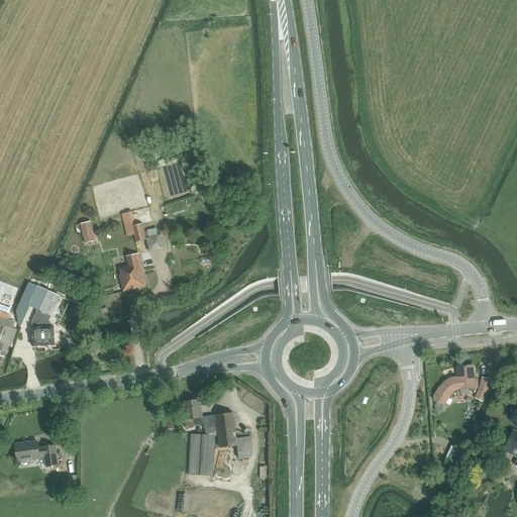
[(129,213),(122,214),(127,237),(134,235),(132,226),(129,213)]
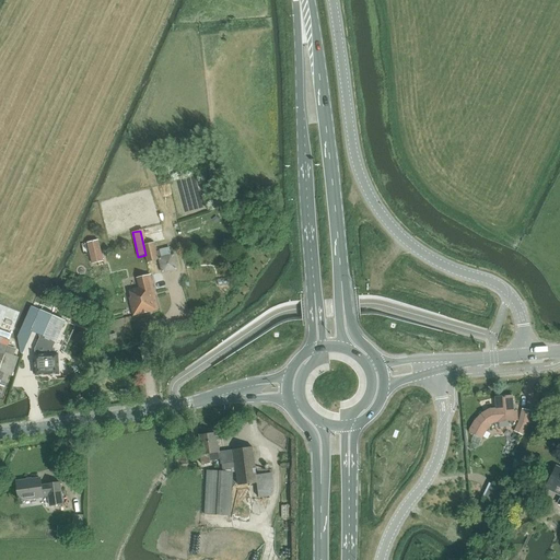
[(98,240),(88,243),(91,258),(102,255),(98,240)]
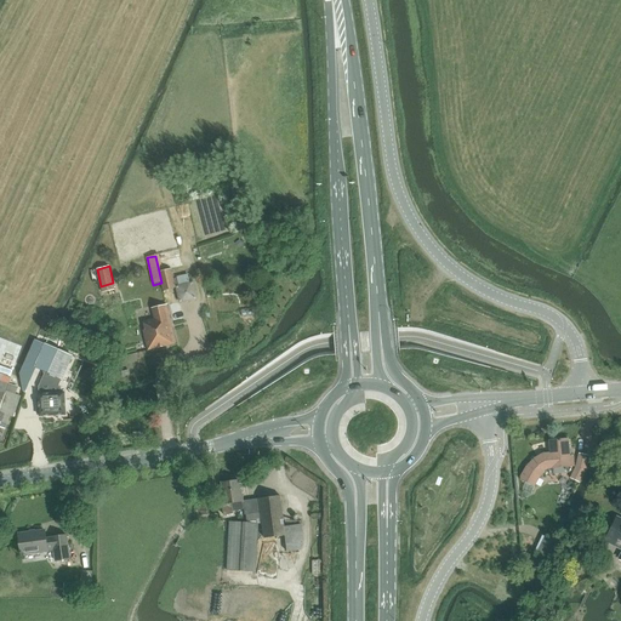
[(163,271),(159,272),(161,283),(164,291),(176,289),(171,269),(163,271)]
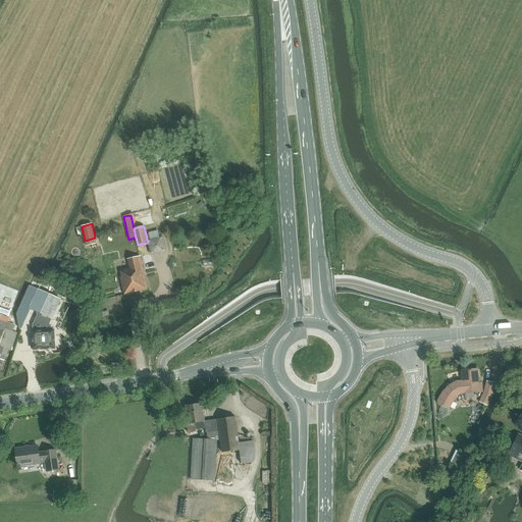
[(150,253),(162,251),(159,228),(147,230),(150,253)]
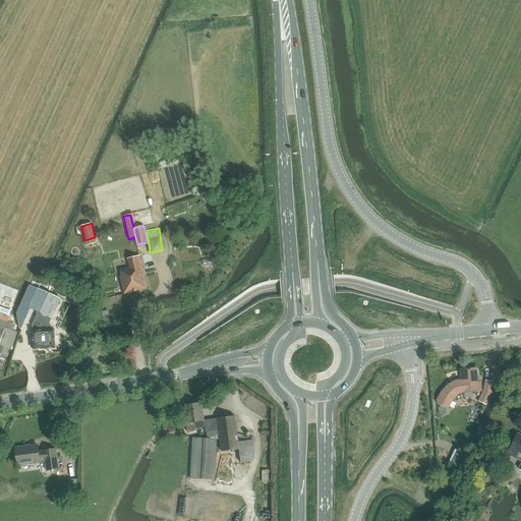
[(121,277),(120,277),(124,294),(148,289),(139,256),(127,258),(129,268),(120,270),(121,277)]
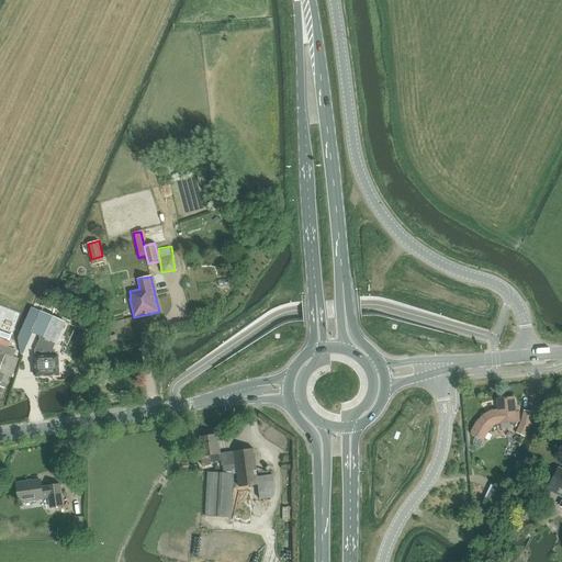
[(46,300),(41,312),(65,322),(69,310),(46,300)]
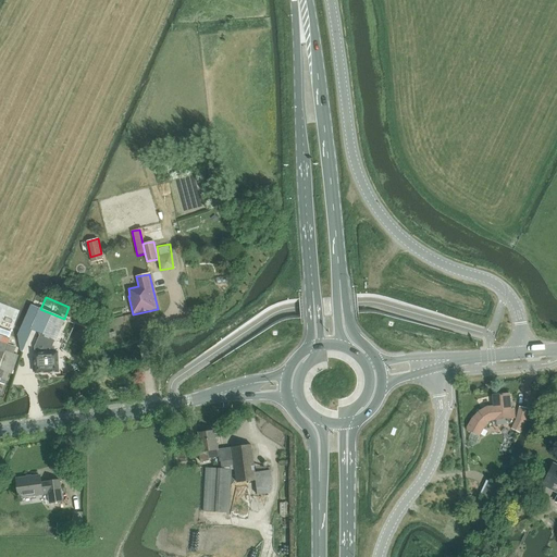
[(40,309),(32,330),(33,330),(41,334),(35,348),(36,354),(35,354),(36,374),(37,373),(59,372),(58,353),(54,353),(54,348),(52,346),(56,341),(65,320),(64,319),(40,309)]
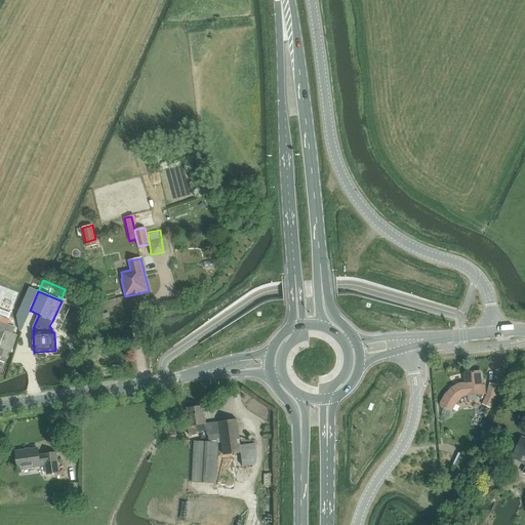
[(0,361),(4,363),(8,352),(14,333),(13,333),(15,328),(0,322),(0,345),(0,346),(0,361)]
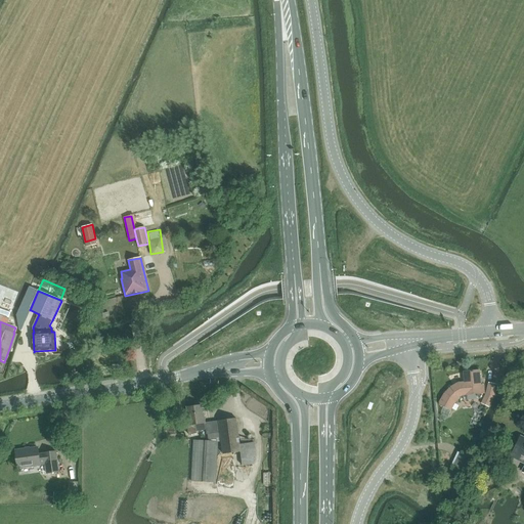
[(442,398),(439,402),(440,405),(451,409),(454,402),(459,398),(457,398),(463,395),(464,400),(480,399),(482,394),(484,394),(484,386),(481,386),(479,370),(464,372),(465,383),(459,383),(451,388),(445,395),(442,399),(442,398)]
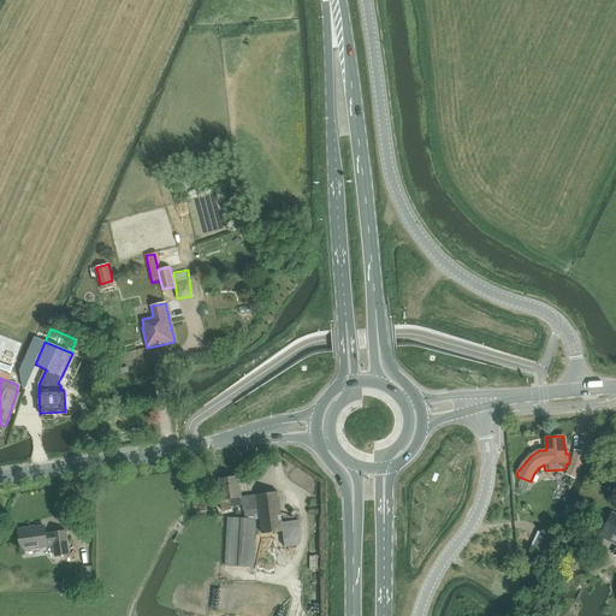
[(572,463),(567,474),(575,479),(581,467),(584,452),(575,450),(572,463)]
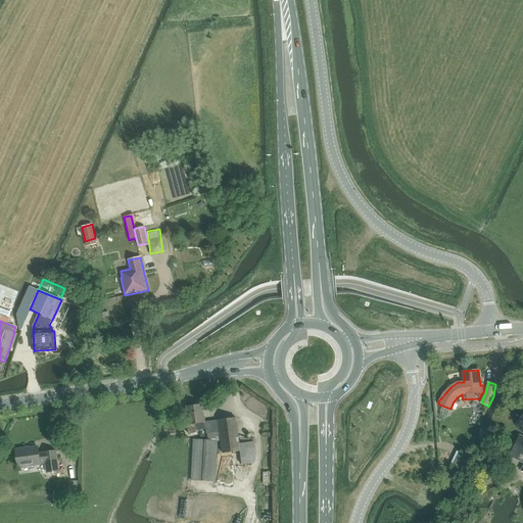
[(205,429),(205,434),(207,433),(207,440),(193,439),(191,480),(216,481),(218,440),(221,440),(222,454),(240,452),(241,459),(242,465),(254,463),(253,457),(255,457),(254,442),(239,444),(236,418),(204,422),(203,414),(202,414),(201,406),(185,408),(186,416),(184,416),(185,425),(187,425),(188,433),(195,432),(195,430),(205,429)]
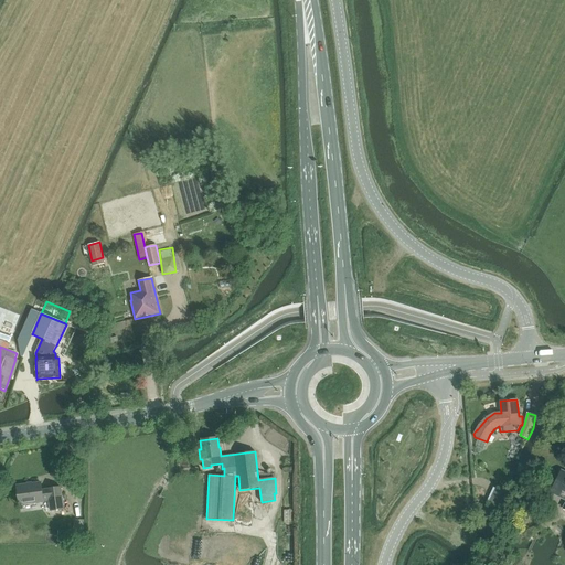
[(564,472),(562,471),(552,490),(564,496),(564,504),(564,508),(564,472)]
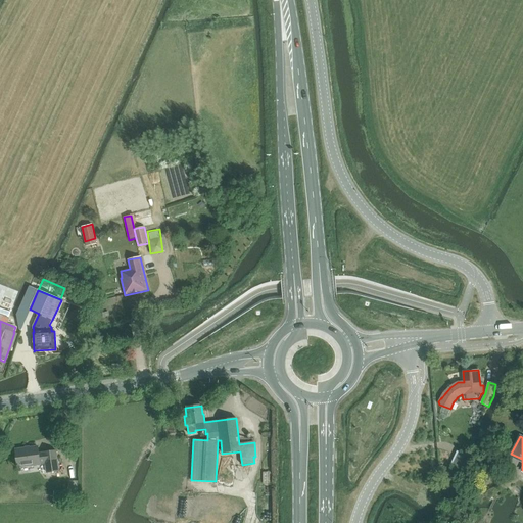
[(39,447),(15,450),(17,467),(40,464),(40,465),(46,465),(47,473),(59,471),(56,450),(44,453),(45,454),(40,455),(39,447)]
